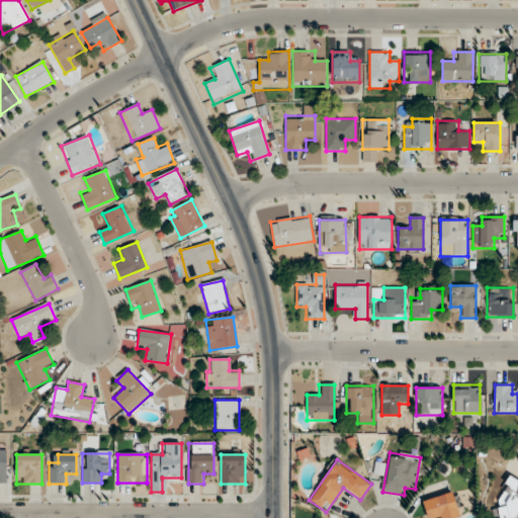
[(517,517),(517,479),(514,477),(491,517),(517,517)]
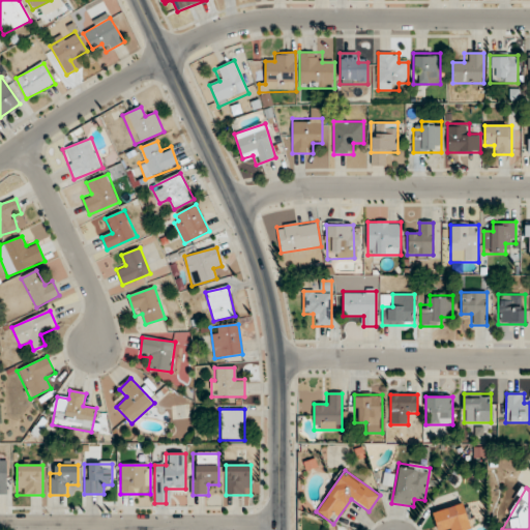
[(433,516),(438,529),(472,529),(474,529),(462,502),(433,516)]
